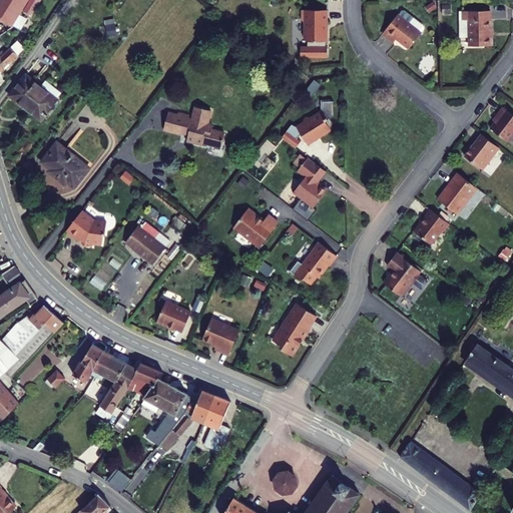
[(0,0),(0,18),(13,27),(29,0),(0,0)]
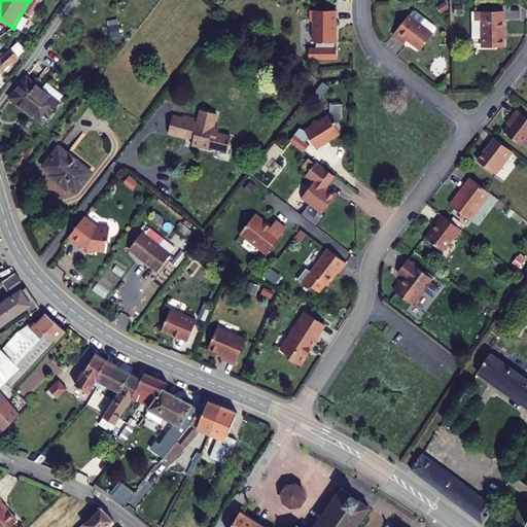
[(485,14),(485,41),(510,41),(508,30),(507,30),(506,5),(478,5),(479,14),(485,14)]
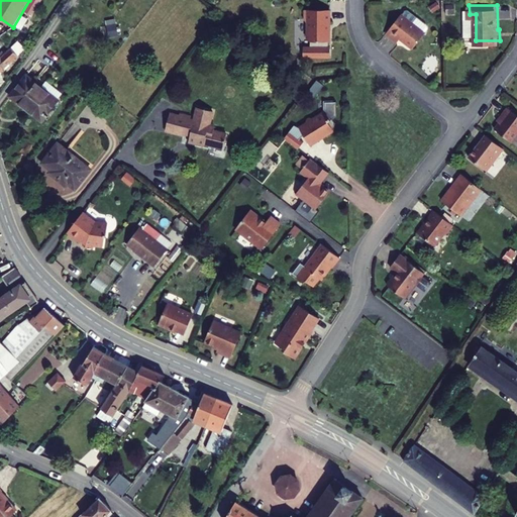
[(329,21),(329,7),(304,7),(304,18),(307,21),(306,36),(309,39),(310,39),(310,44),(303,44),(303,56),(329,56),(329,44),(328,44),(328,39),(329,39),(329,28),(328,27),(328,21),(329,21)]
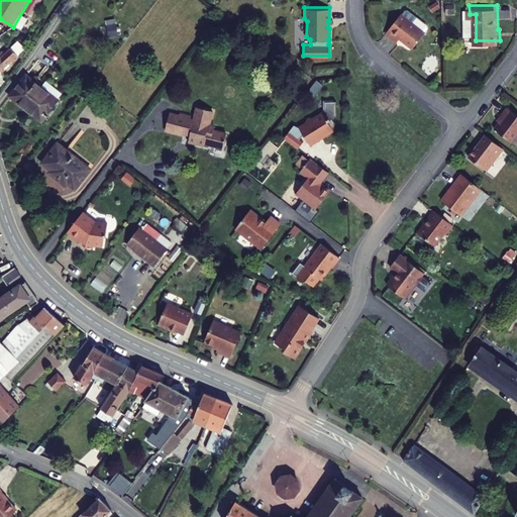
[(415,43),(428,27),(404,9),(389,29),(400,37),(402,33),(415,43)]
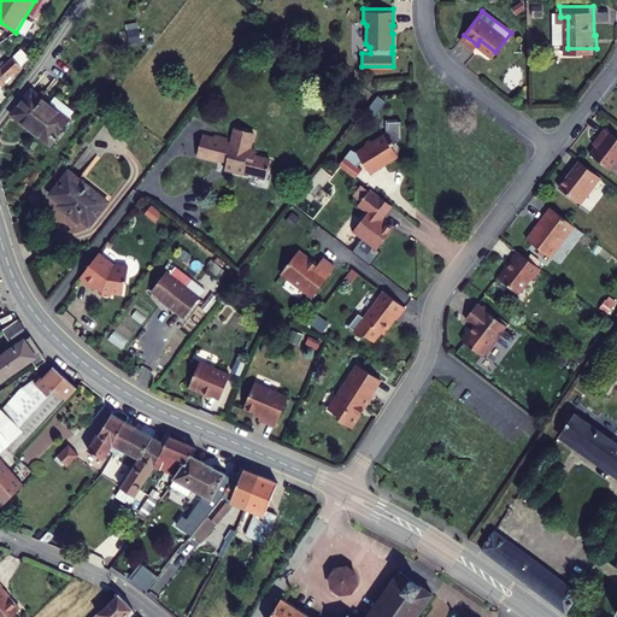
[(125,24),(128,45),(140,43),(137,22),(125,24)]
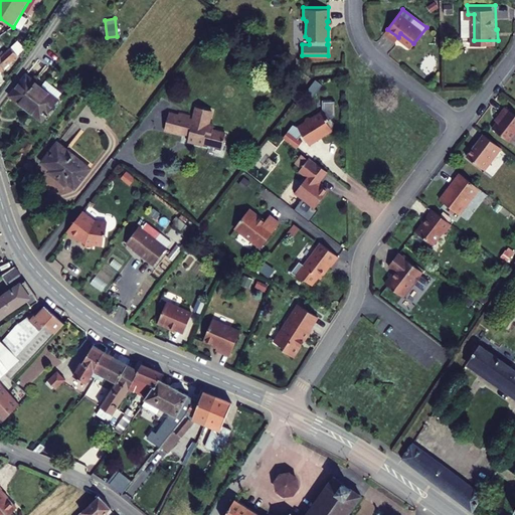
[(0,88),(4,84),(0,75),(0,69),(9,65),(18,53),(15,50),(9,46),(0,53),(0,88)]
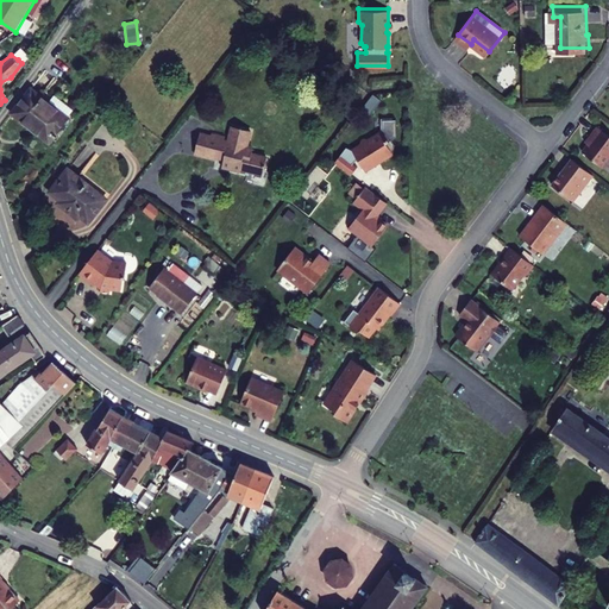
[(69,118),(51,104),(29,86),(10,112),(42,137),(50,143),(69,118)]
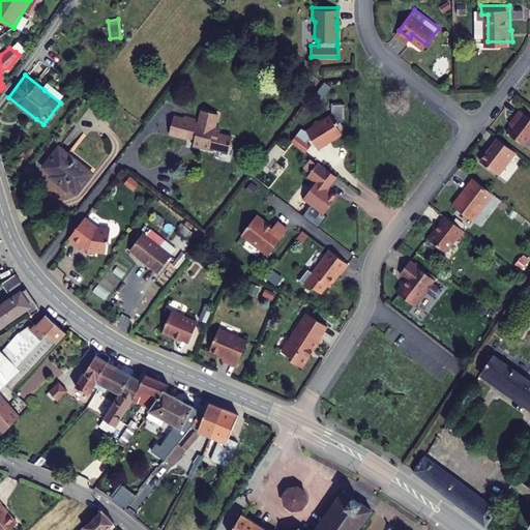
[(333,105),(333,113),(340,122),(342,121),(345,118),(345,104),(333,105)]
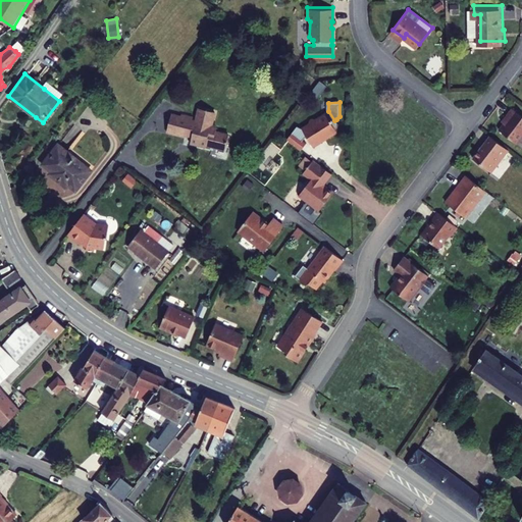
[(169,114),(166,131),(184,135),(186,132),(192,134),(190,142),(198,144),(198,147),(204,149),(206,145),(225,149),(228,135),(215,132),(216,125),(211,124),(215,110),(199,106),(196,120),(191,118),(192,115),(181,112),(179,116),(169,114)]
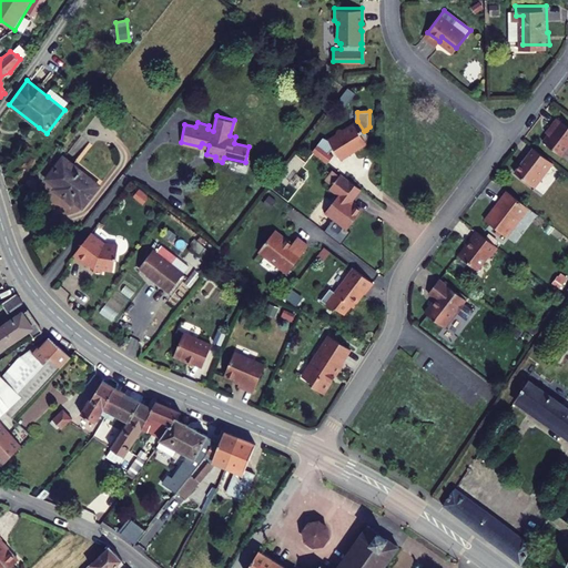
[(544,143),(563,158),(567,150),(567,127),(558,119),(548,131),(551,133),(544,143)]
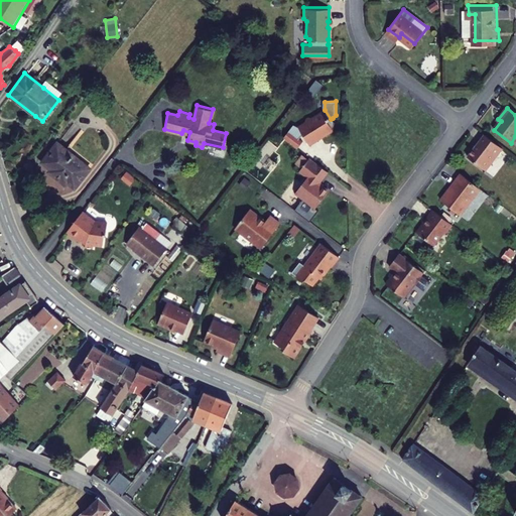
[(323,136),(334,129),(335,122),(333,118),(331,119),(325,110),(313,117),(309,117),(306,119),(305,123),(299,127),(294,124),(284,137),(297,147),(302,140),(298,137),(300,135),(303,134),(309,144),(317,139),(316,138),(321,134),(323,136)]
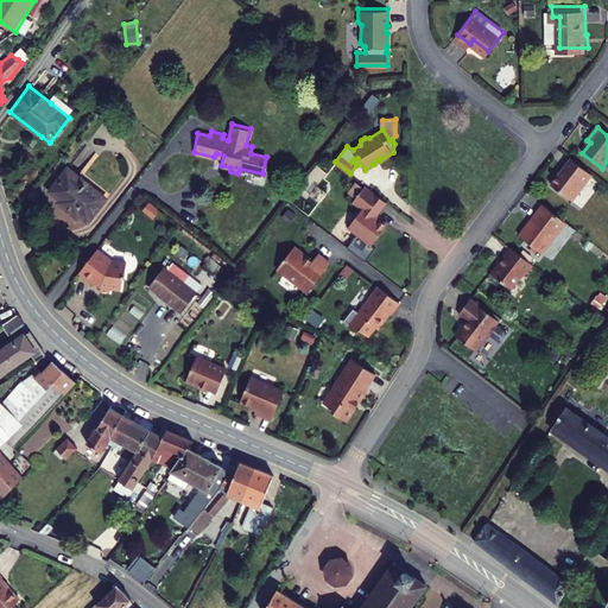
[(570,158),(550,183),(571,200),(591,175),(570,158)]
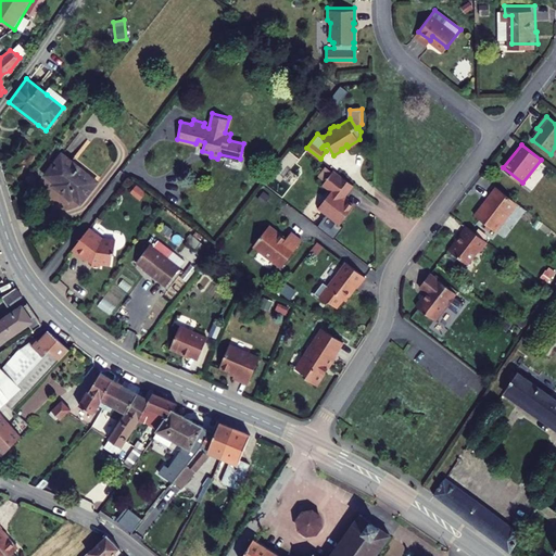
[(61,153),(46,175),(55,182),(53,185),(68,198),(72,196),(81,202),(99,179),(61,153)]
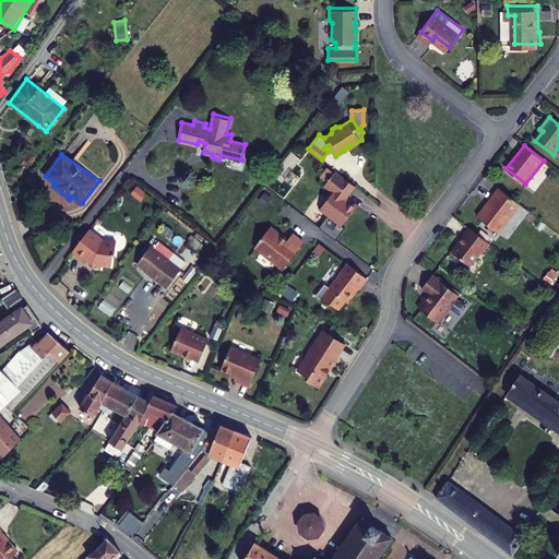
[(324,186),(333,192),(319,210),(341,226),(355,207),(344,200),(354,187),(334,171),(324,186)]
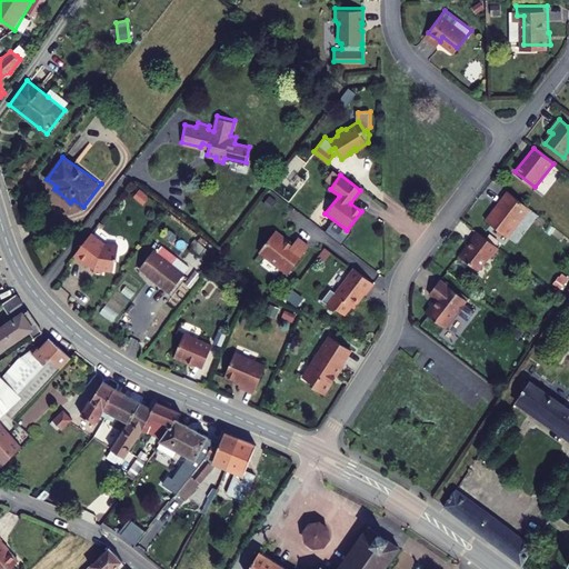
[(486,220),(507,237),(530,208),(509,191),(486,220)]
